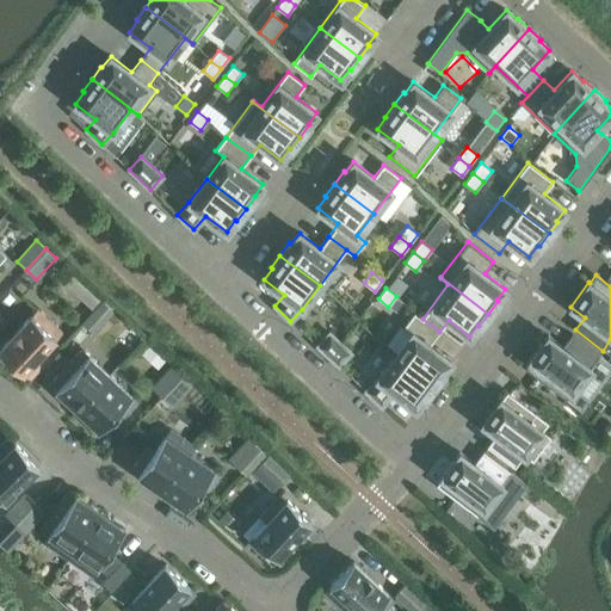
[(396,296),(388,307),(394,312),(402,301),(396,296)]
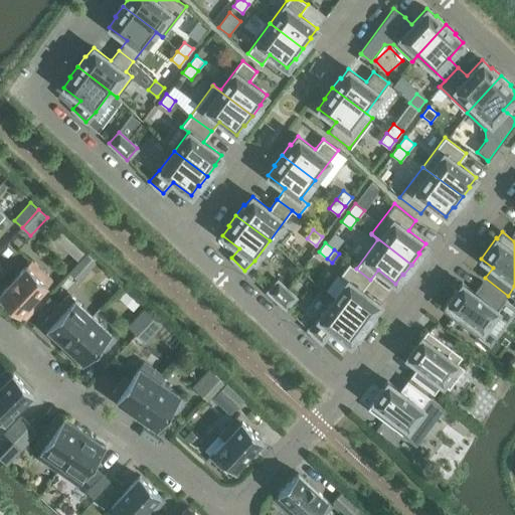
[(69,272),(78,280),(95,262),(87,254),(69,272)]
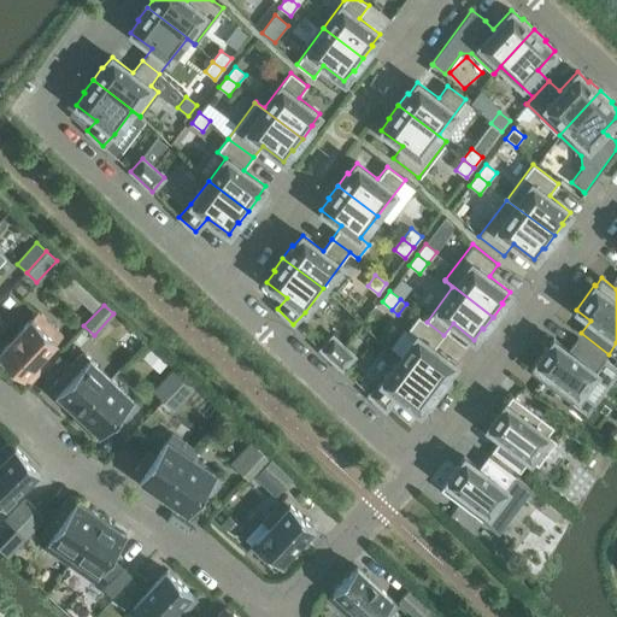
[(0,352),(0,354),(23,377),(30,383),(51,360),(45,354),(63,335),(37,312),(0,352)]
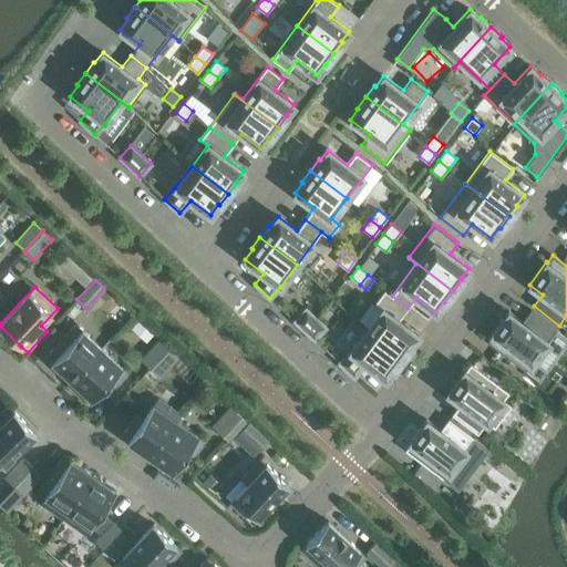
[(382,309),(367,329),(403,358),(412,346),(411,344),(419,334),(399,320),(408,308),(392,296),(384,290),(374,303),(382,309)]
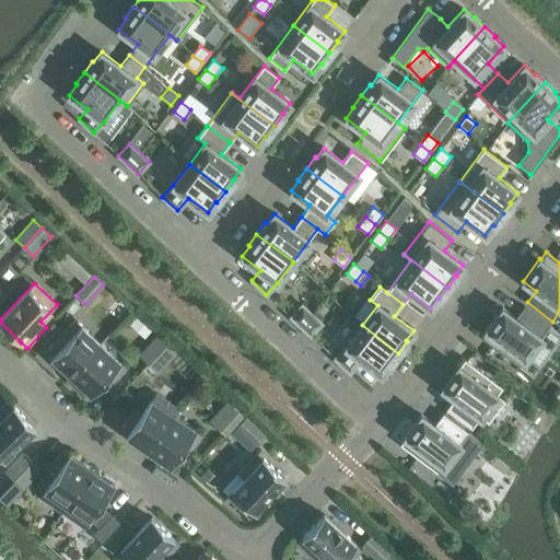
[(291,317),(301,326),(312,314),(302,304),(291,317)]
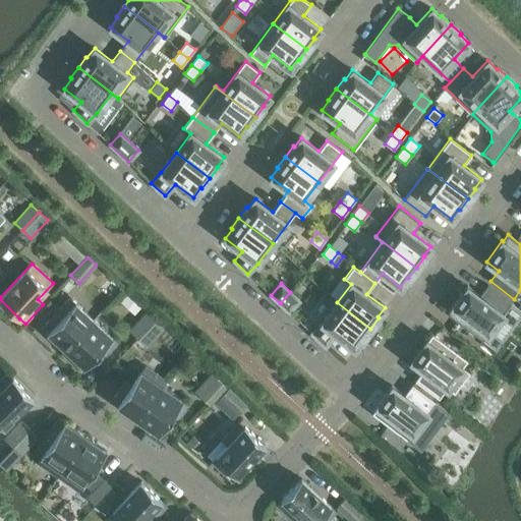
[(447,313),(482,341),(487,334),(488,335),(504,313),(511,302),(487,285),(479,295),(467,286),(452,307),(447,313)]
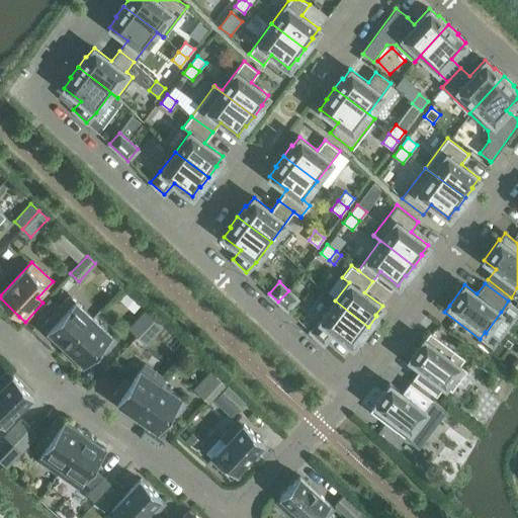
[(288,290),(278,301),(286,310),(297,298),(288,290)]
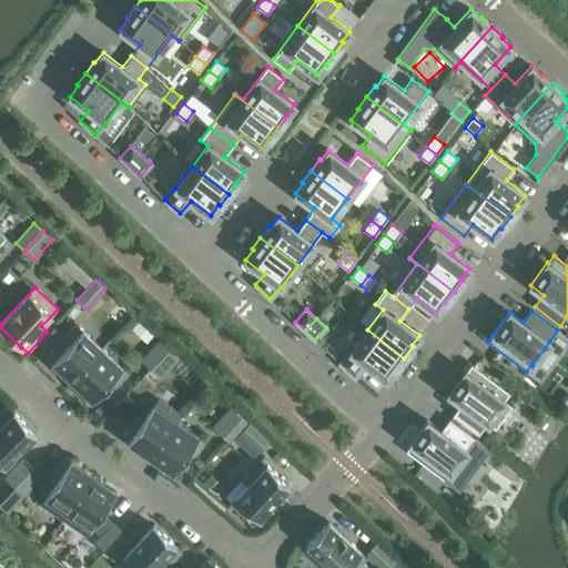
[(68,385),(102,350),(77,325),(46,357),(71,381),(68,385)]
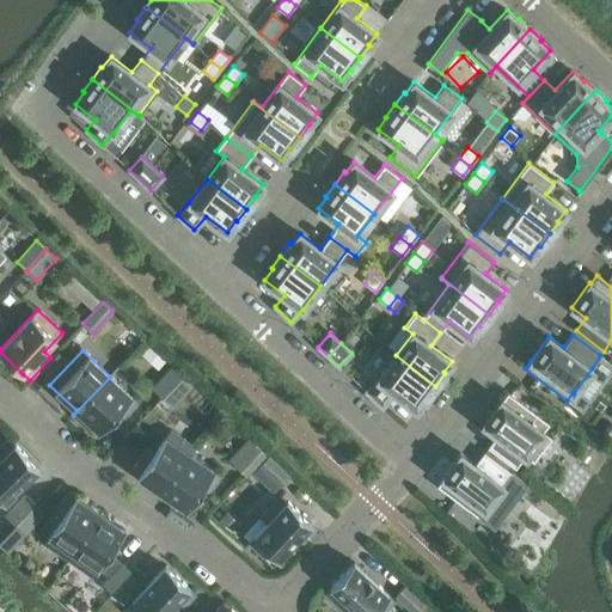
[(435,386),(396,355),(378,379),(366,391),(381,407),(395,392),(416,409),(424,397),(426,398),(435,386)]
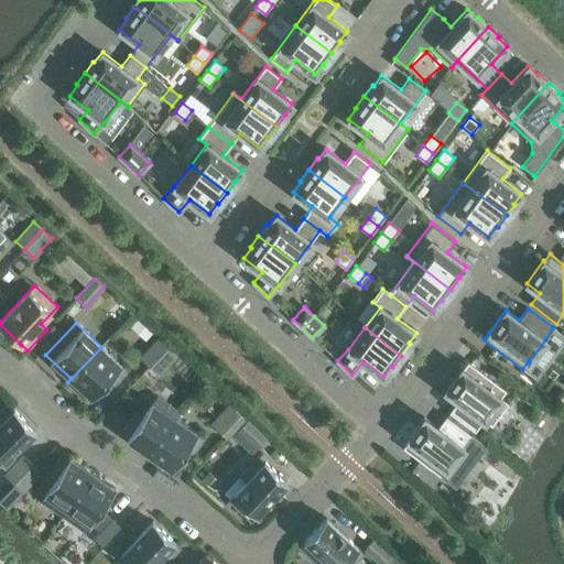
[(140,358),(149,366),(167,346),(159,338),(140,358)]
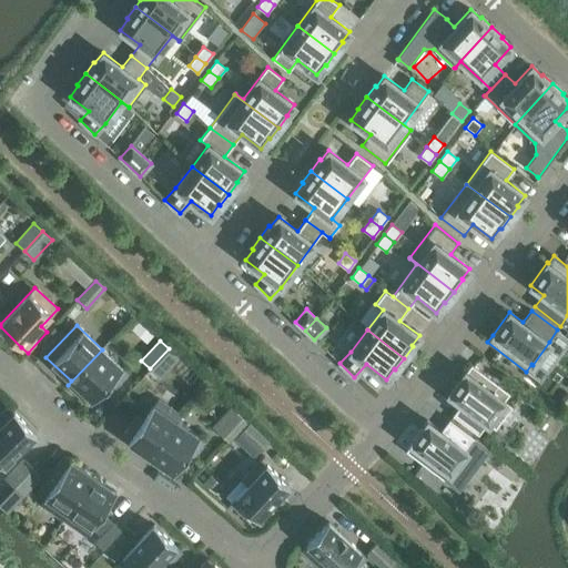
[(169,348),(150,368),(160,377),(178,357),(169,348)]
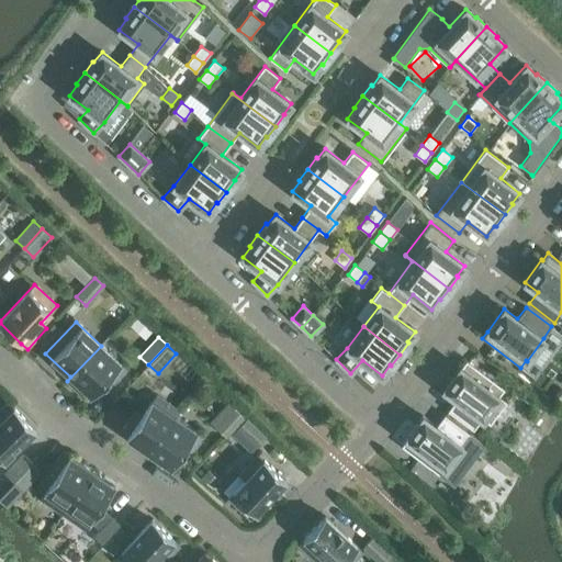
[(101,346),(67,381),(79,393),(83,389),(91,396),(108,378),(114,383),(126,369),(101,346)]
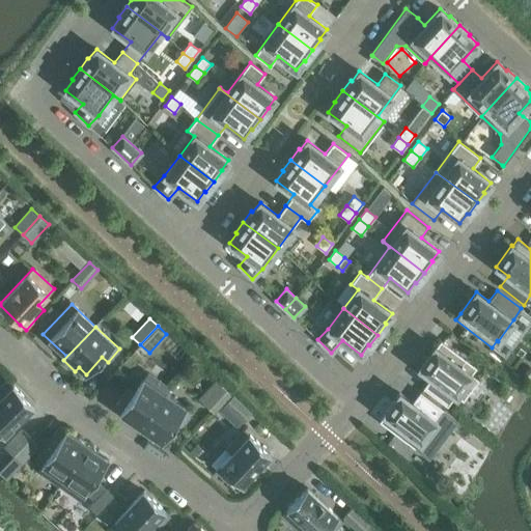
[(419,367),(431,378),(423,388),(447,407),(455,395),(463,401),(479,380),(471,374),(476,367),(441,340),(436,346),(435,346),(419,367)]
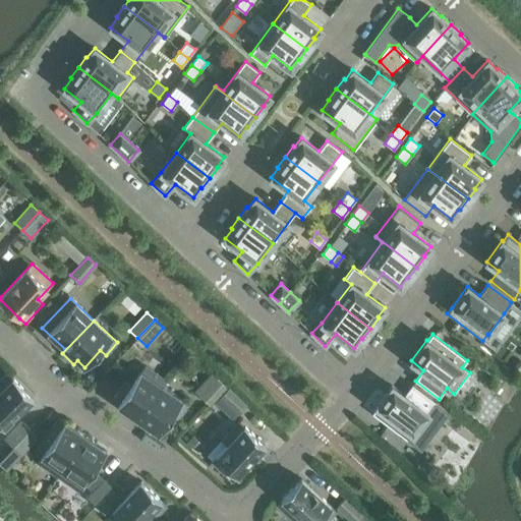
[(125,381),(111,401),(134,417),(137,419),(166,380),(163,378),(145,365),(140,371),(131,385),(125,381)]
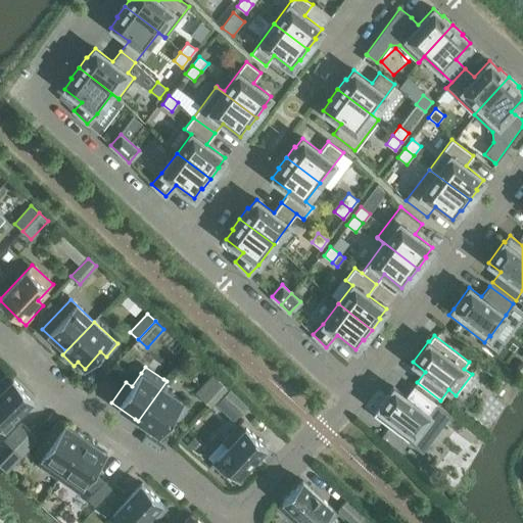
[(0,432),(33,400),(12,380),(7,375),(0,381),(0,432)]
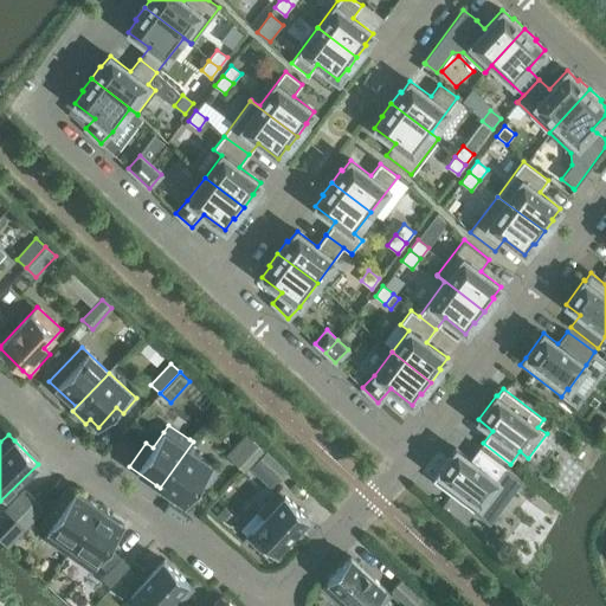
[(233,462),(243,471),(263,450),(253,440),(233,462)]
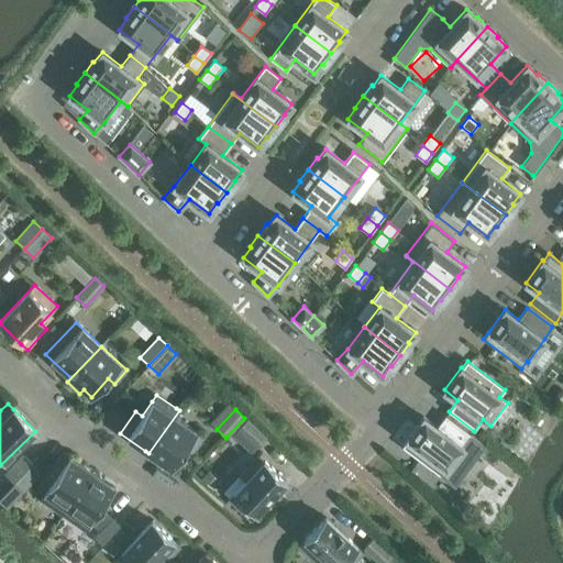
[(179,410),(148,453),(172,470),(186,448),(192,452),(203,438),(175,418),(179,411),(179,410)]
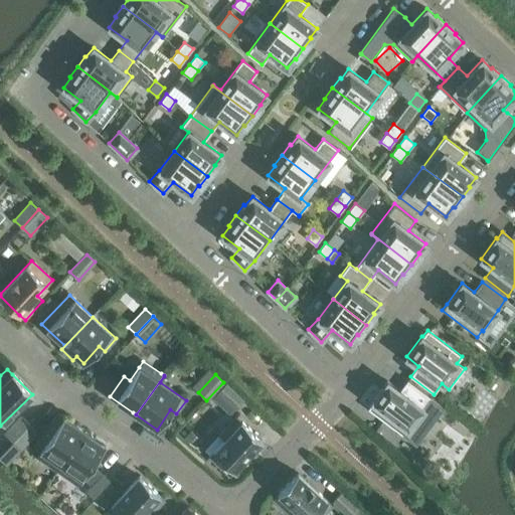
[(372,402),(367,408),(402,436),(416,446),(445,407),(431,397),(407,380),(399,390),(387,381),(371,402),(372,402)]
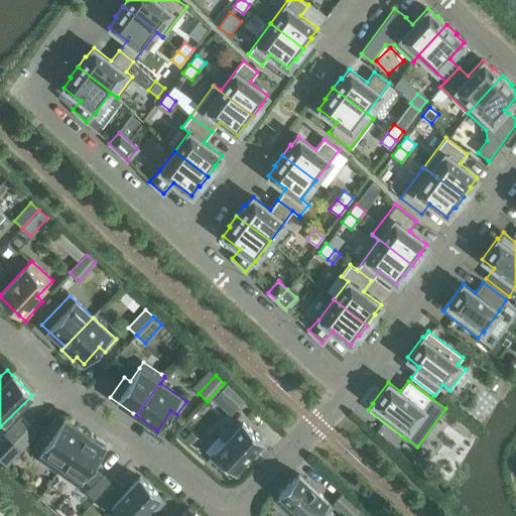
[(218,393),(236,410),(244,401),(226,385),(218,393)]
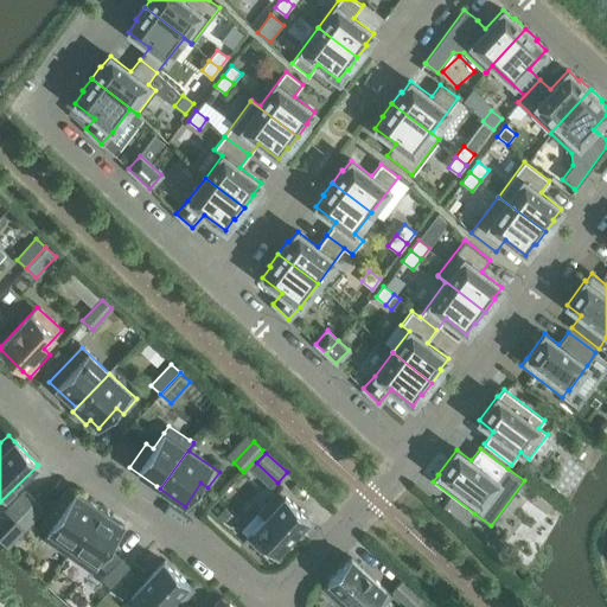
[(51,511),(40,526),(48,531),(43,538),(64,553),(68,555),(100,509),(96,506),(68,487),(58,502),(51,511)]
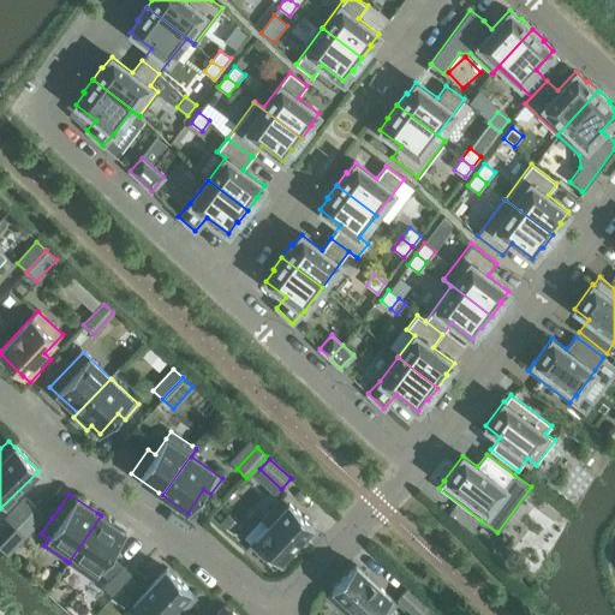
[(5,518),(15,526),(35,506),(25,496),(5,518)]
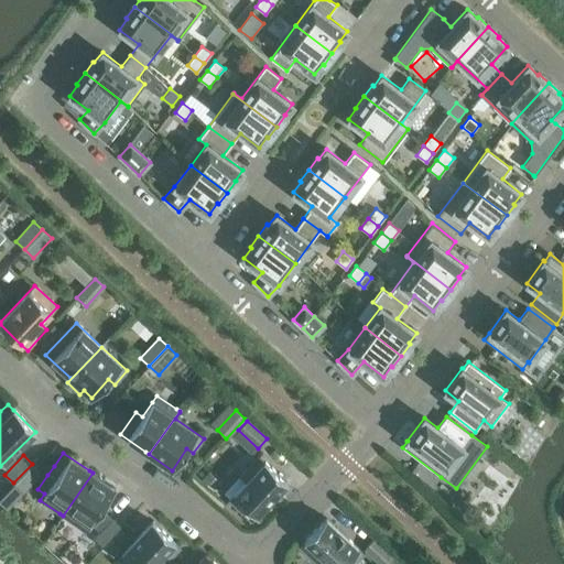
[(41,455),(32,464),(41,472),(47,475),(54,466),(41,455)]
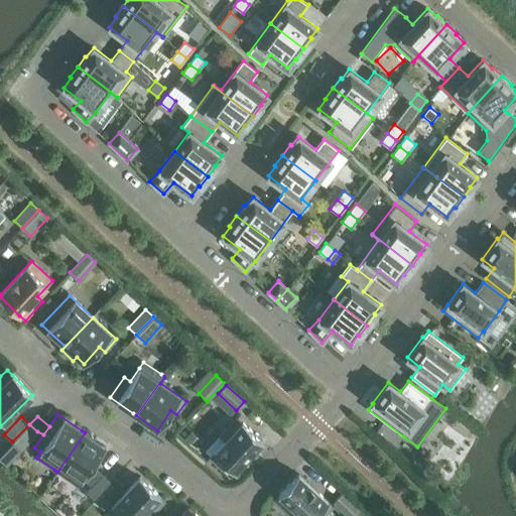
[(210,458),(230,477),(262,441),(242,422),(237,417),(219,436),(225,440),(210,458)]
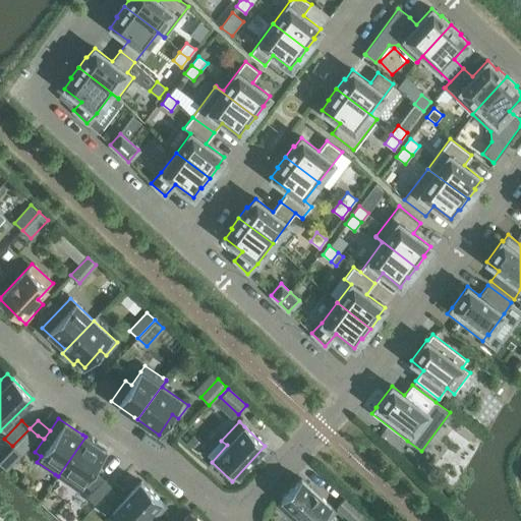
[(30,428),(12,446),(20,454),(38,436),(30,428)]
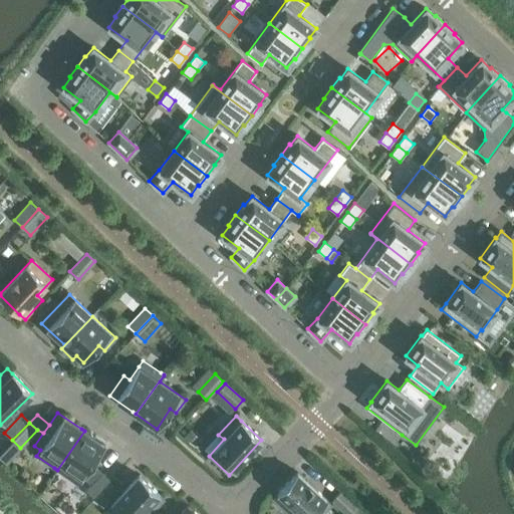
[(191,430),(184,437),(194,447),(201,440),(191,430)]
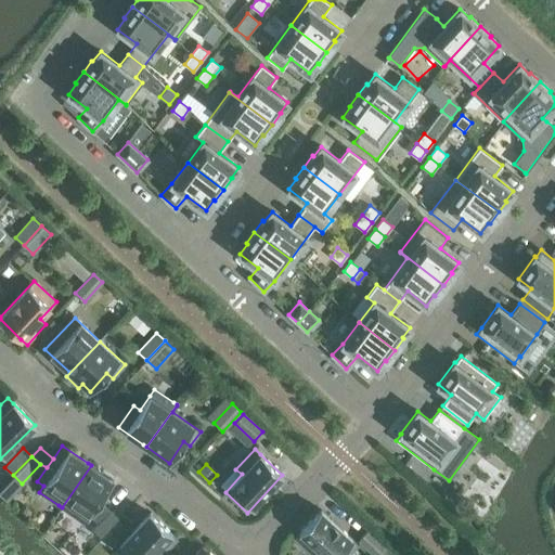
[(91,465),(62,507),(62,508),(66,502),(88,516),(89,515),(100,500),(113,480),(91,465)]
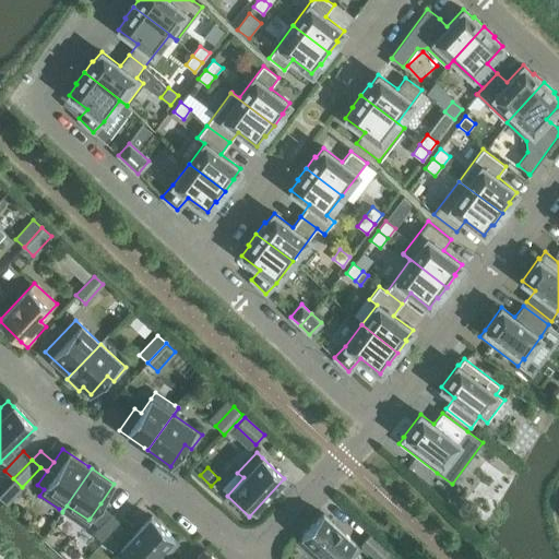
[(100,503),(90,519),(99,528),(111,515),(100,503)]
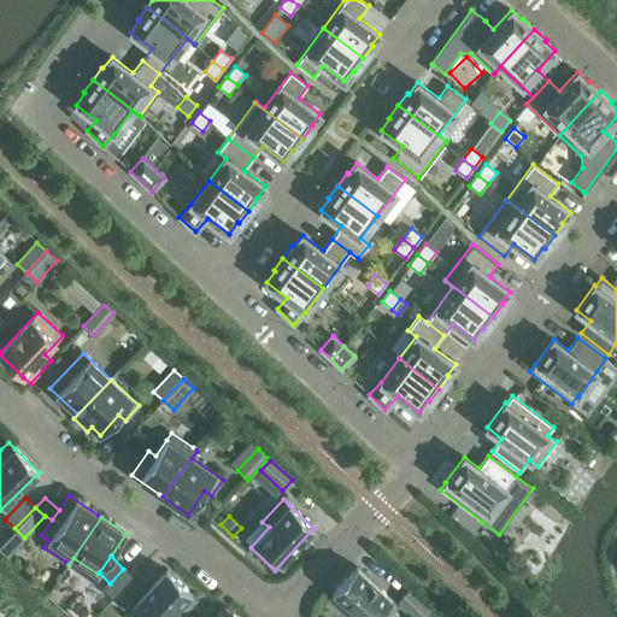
[(328,598),(347,616),(387,616),(398,606),(356,566),(333,592),(328,598)]
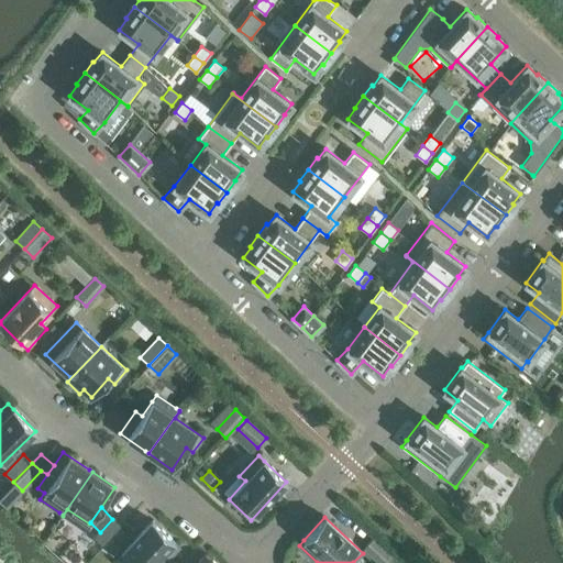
[(95,538),(103,547),(122,527),(113,518),(112,519),(100,532),(95,538)]
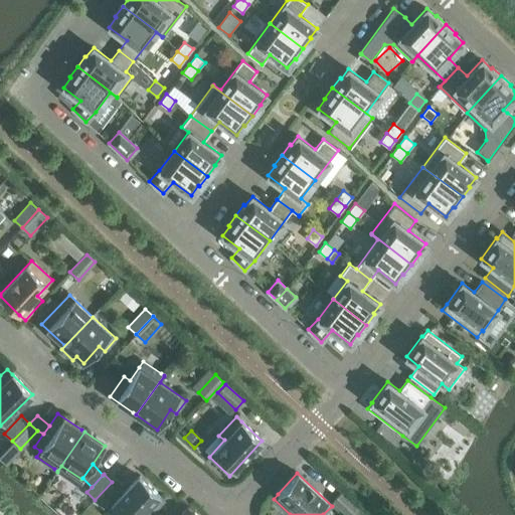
[(112,505),(122,514),(150,514),(165,500),(159,495),(160,495),(139,476),(112,505)]
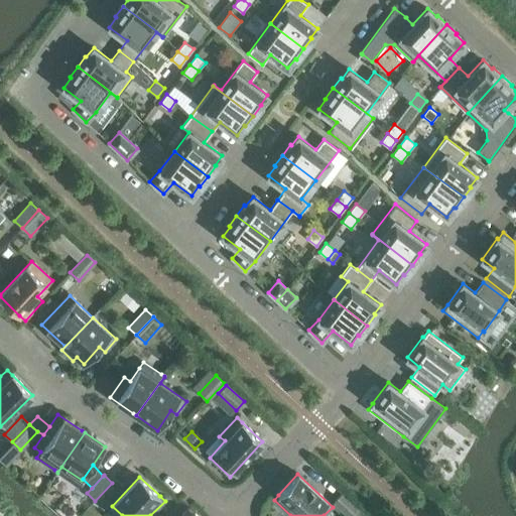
[(112,483),(95,501),(103,508),(120,490),(112,483)]
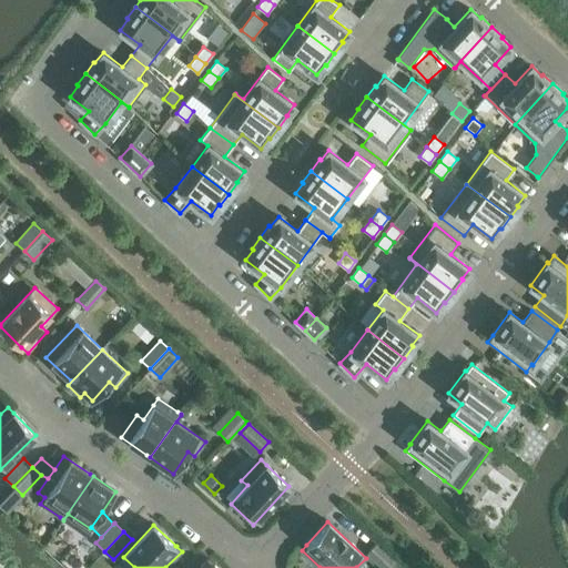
[(367,553),(383,567),(388,567),(395,561),(376,544),(367,553)]
